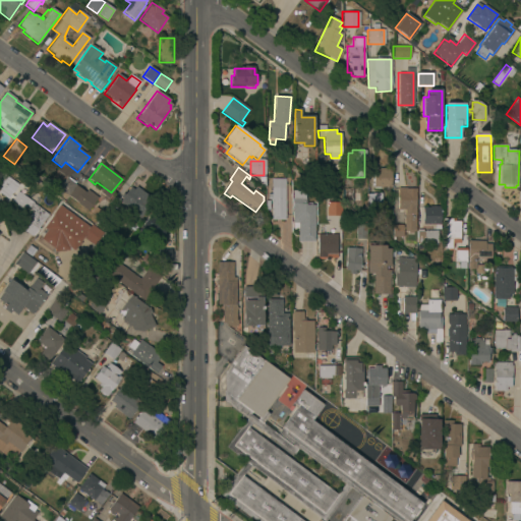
[(392,188),(373,187),(374,171),(380,171),(380,168),(386,168),(386,170),(393,170),(392,188)]
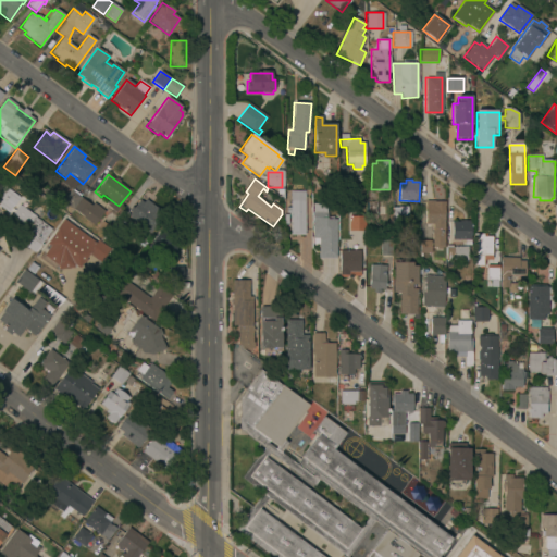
[(8,213),(0,208),(0,189),(3,185),(20,197),(8,213)]
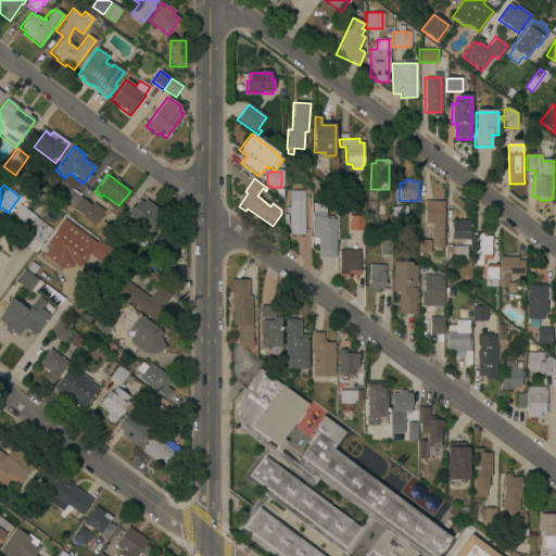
[(78,198),(71,210),(62,204),(71,191),(78,198)]
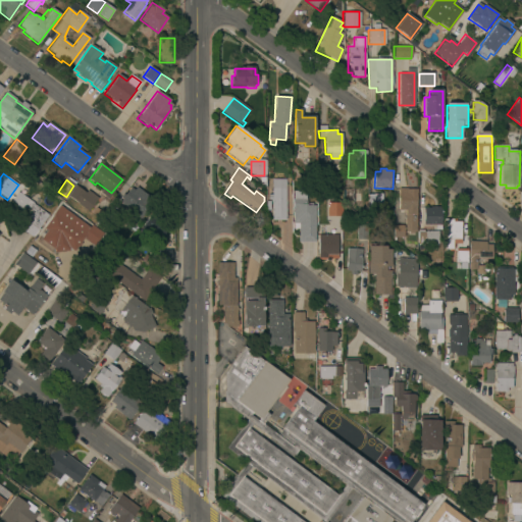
[(285,221),(272,221),(272,179),(285,179),(285,221)]
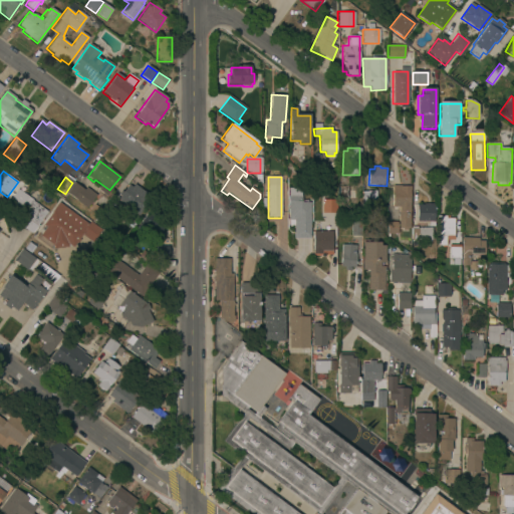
[(84,192),(86,188),(96,196),(86,209),(68,195),(75,185),(82,190),(84,192)]
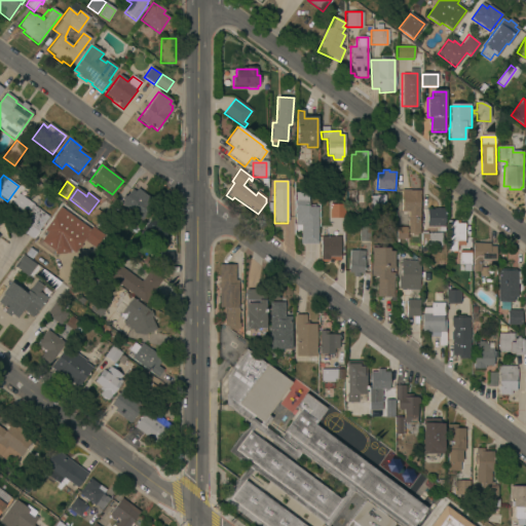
[(153,200),(150,203),(153,207),(143,222),(120,205),(132,190),(135,192),(138,189),(153,200)]
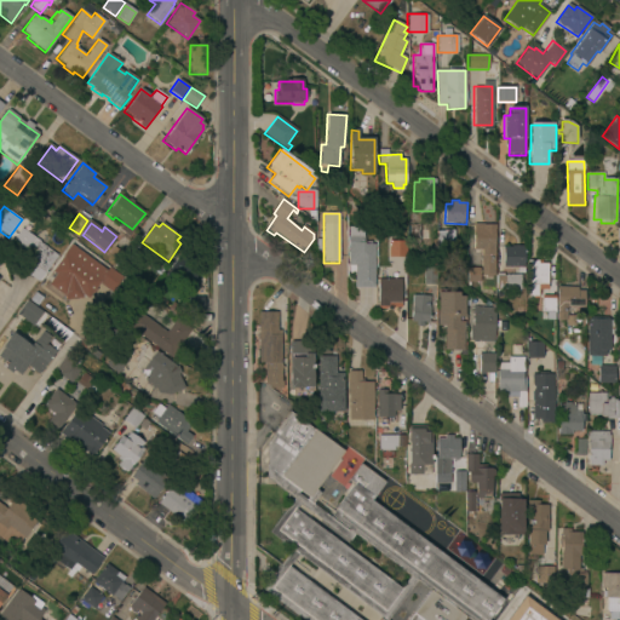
[(407,225),(418,225),(419,240),(407,240),(407,225)]
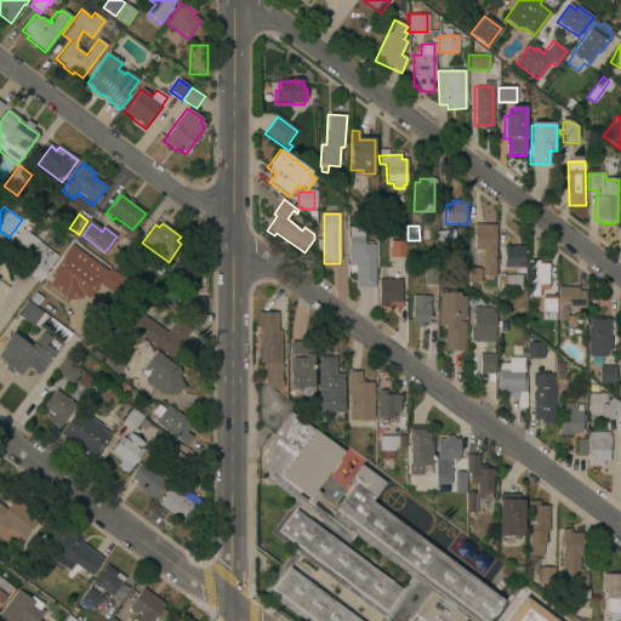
[(494,277),(482,277),(482,255),(482,250),(473,250),(474,226),(495,226),(494,277)]
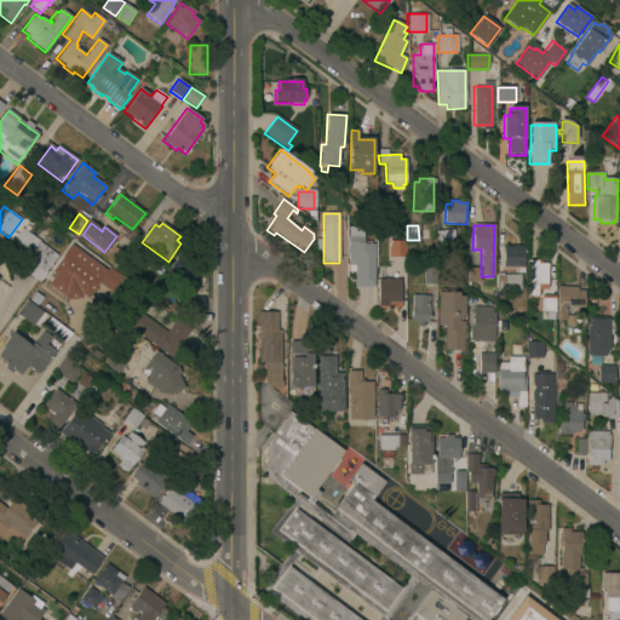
[(372,245),(374,245),(375,288),(355,288),(355,279),(348,279),(348,228),(363,228),(363,242),(372,242),(372,245)]
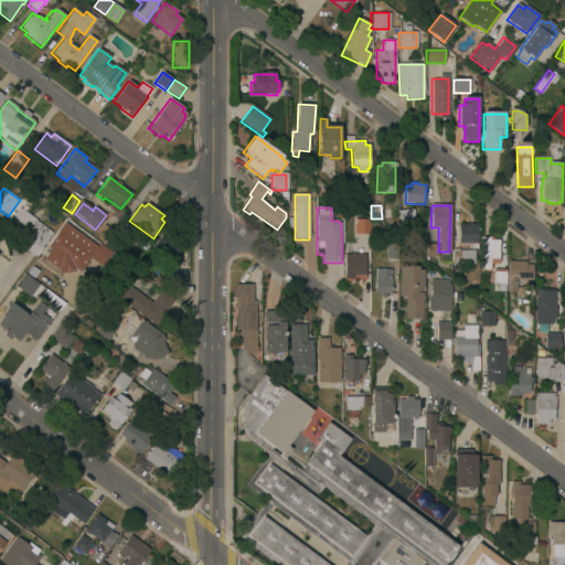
[(53,233),(35,257),(27,251),(35,238),(28,233),(30,230),(25,226),(22,231),(10,223),(21,209),(32,217),(31,217),(53,233)]
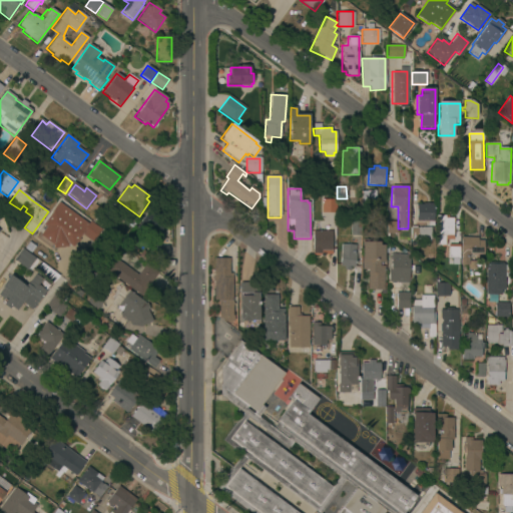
[(375,206),(362,206),(362,191),(375,191),(375,206)]
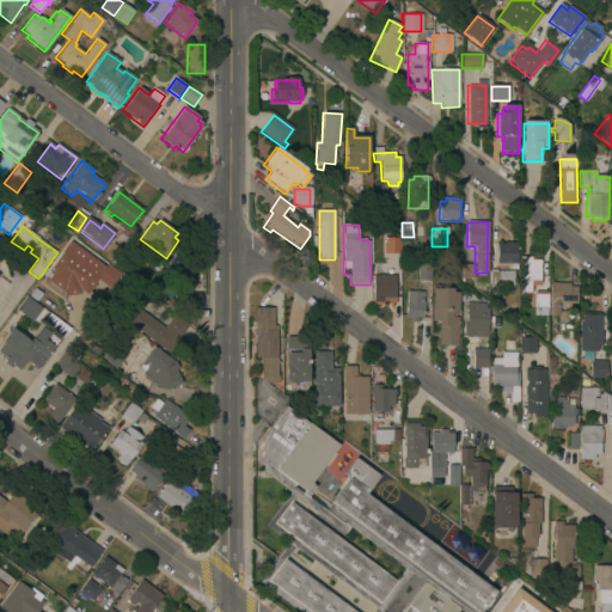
[(399,251),(387,250),(387,234),(393,234),(393,238),(399,238),(399,251)]
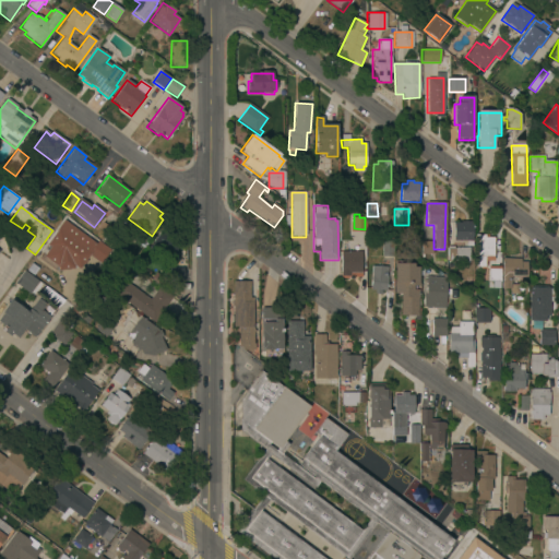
[(63,219),(95,244),(97,240),(108,248),(98,261),(88,254),(78,269),(75,268),(57,271),(56,265),(43,256),(49,246),(46,244),(63,219)]
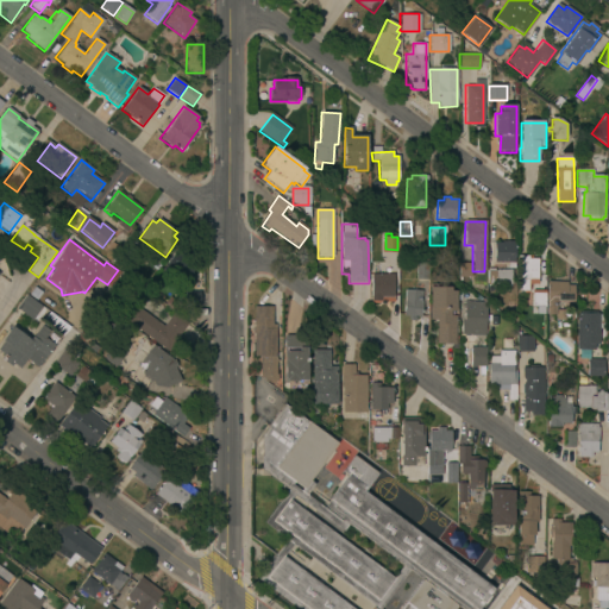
[(515,263),(495,263),(495,243),(502,243),(516,243),(515,263)]
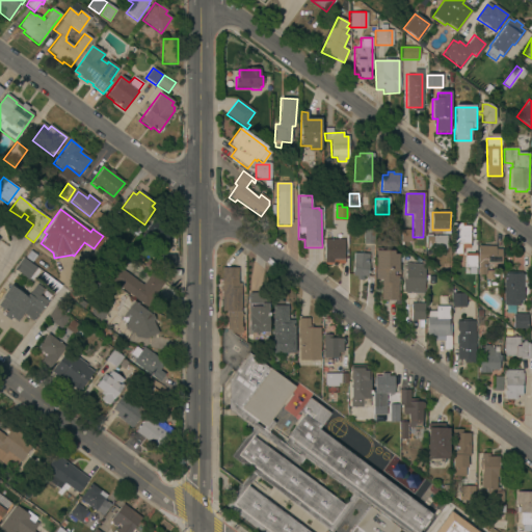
[(161,247),(151,239),(149,241),(141,236),(155,216),(174,230),(161,247)]
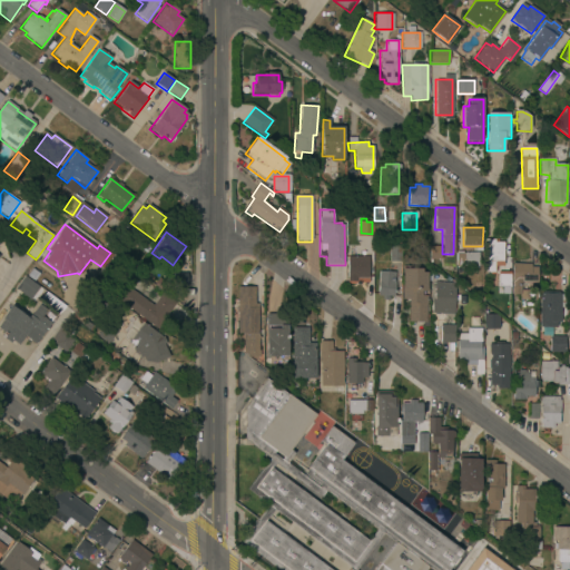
[(503,263),(494,263),(493,273),(485,273),(487,241),(494,241),(494,243),(503,243),(503,263)]
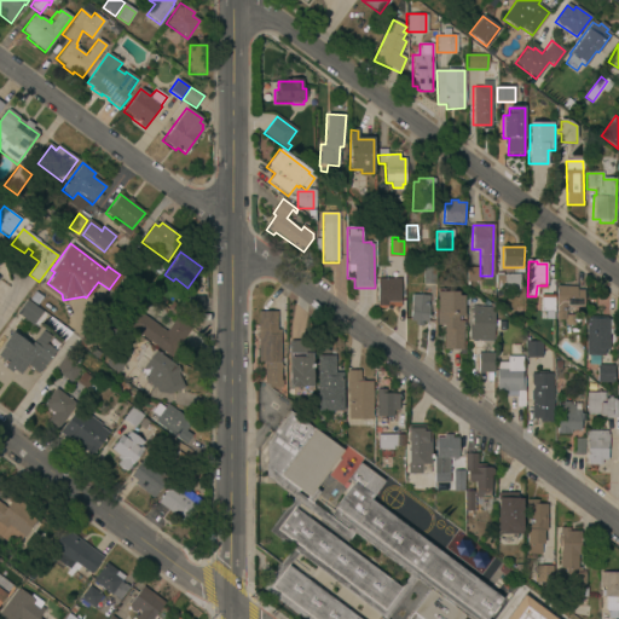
[(435,285),(423,285),(423,267),(435,268),(435,285)]
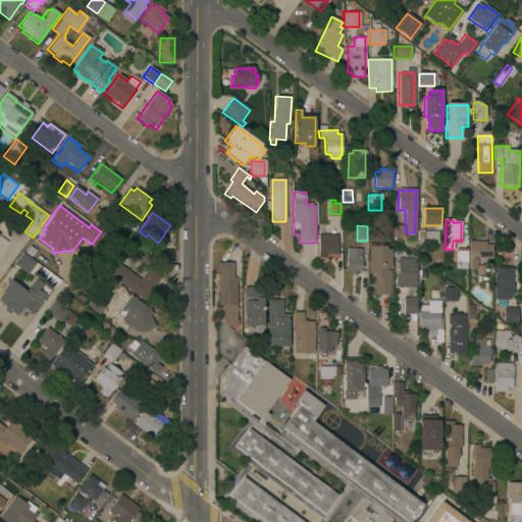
[(393,239),(393,226),(403,225),(404,239),(393,239)]
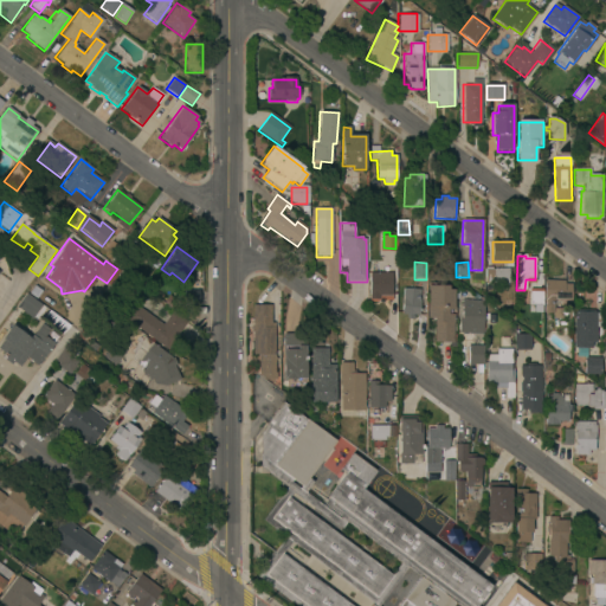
[(508,285),(484,284),(484,270),(509,270),(508,285)]
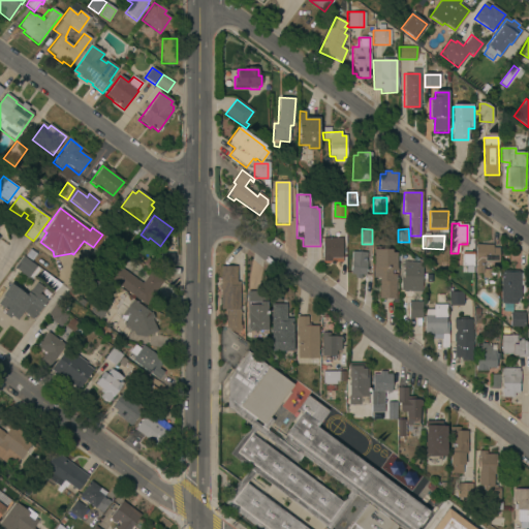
[(322,262),(322,239),(342,239),(342,262),(322,262)]
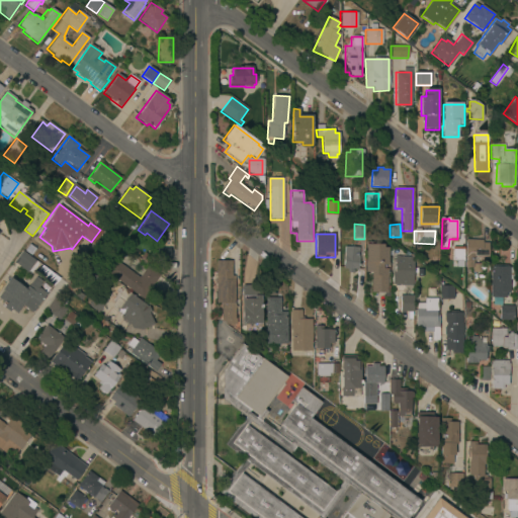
[(472,256),(472,262),(471,262),(471,263),(480,263),(480,264),(481,264),(480,274),(471,274),(471,268),(464,268),(465,240),(483,241),(483,243),(488,244),(488,257),(472,256)]
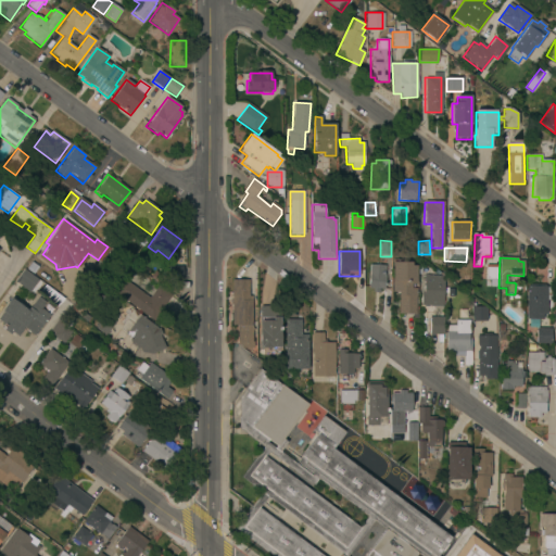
[(412,266),(416,266),(416,286),(412,286),(412,290),(416,290),(416,316),(397,316),(399,292),(392,292),(392,280),(392,263),(412,263),(412,266)]
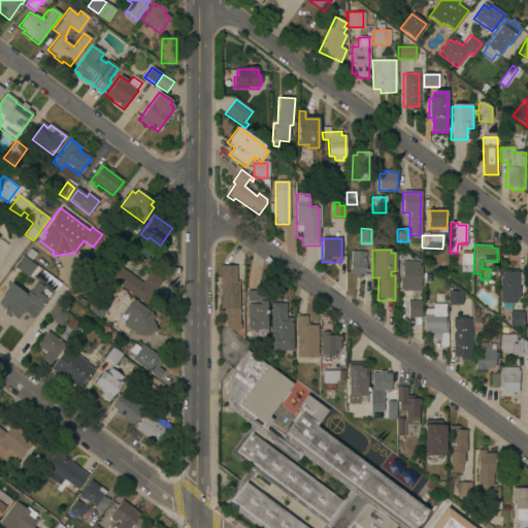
[(365,275),(361,275),(361,278),(353,278),(354,274),(350,274),(351,252),(366,253),(365,275)]
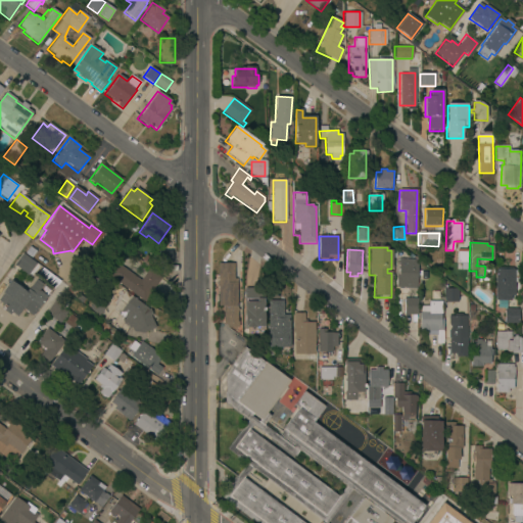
[(468,265),(457,264),(457,251),(469,250),(468,265)]
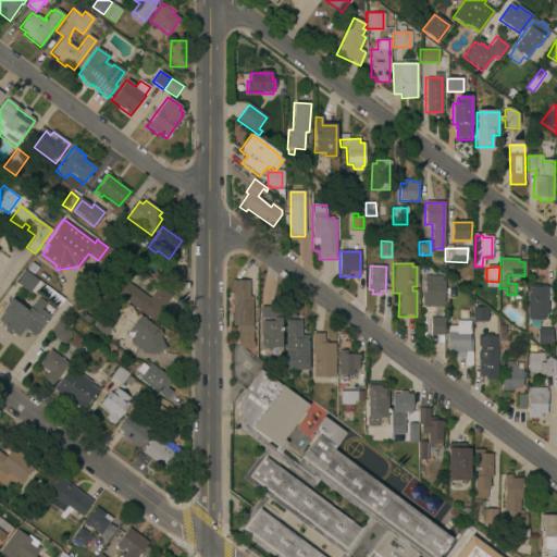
[(170,281),(170,268),(183,268),(184,281),(170,281)]
